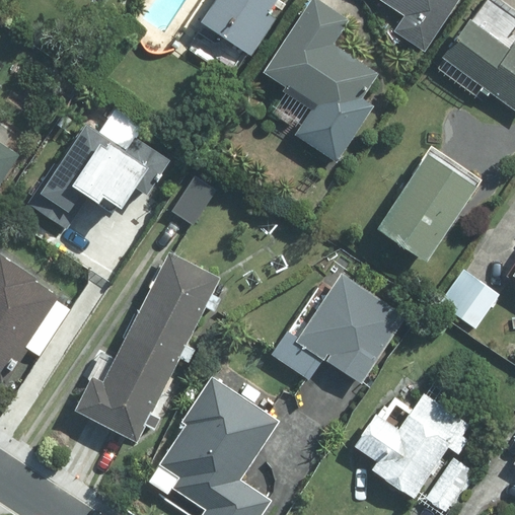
[(215,0),(202,20),(250,53),(273,19),(267,15),(276,0),(215,0)]
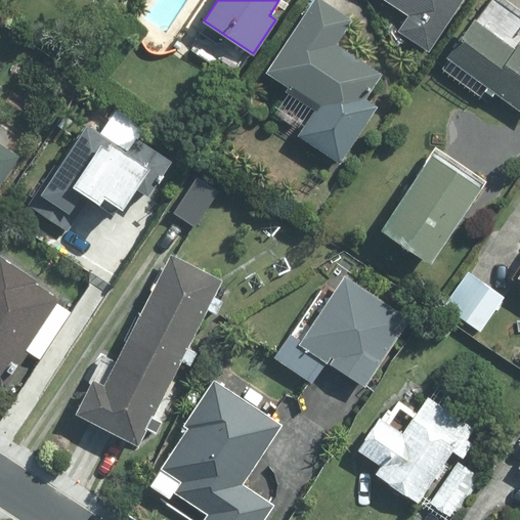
[(318,0),(314,0),(267,72),(317,106),(299,135),(339,162),(374,109),(361,100),(378,75),(334,45),(350,20),(318,0)]
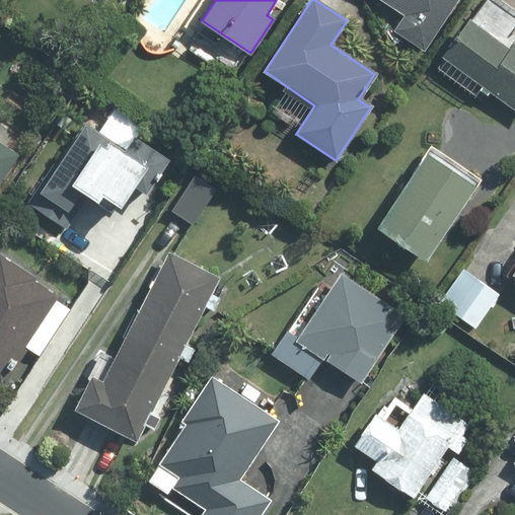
[(394,31),(422,50),(455,0),(380,0),(403,16),(394,31)]
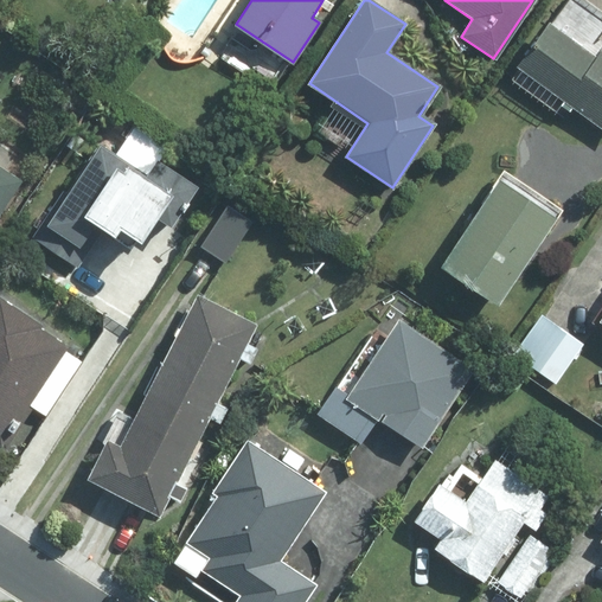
[(546,23),(516,64),(601,128),(601,47),(600,47),(591,57),(546,23)]
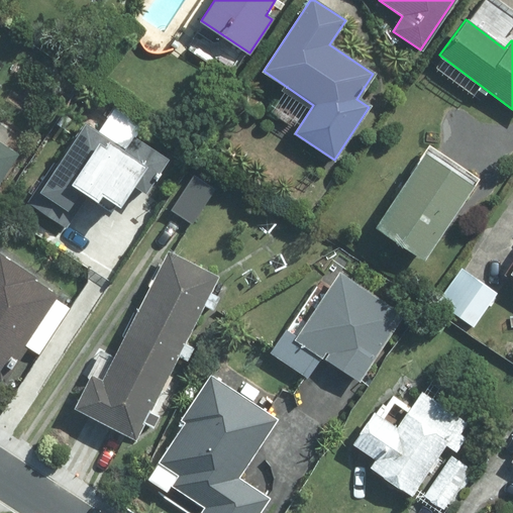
[(84,125),(40,191),(35,187),(25,203),(63,226),(86,191),(97,198),(102,190),(122,203),(133,186),(144,192),(167,158),(133,135),(123,150),(84,125)]
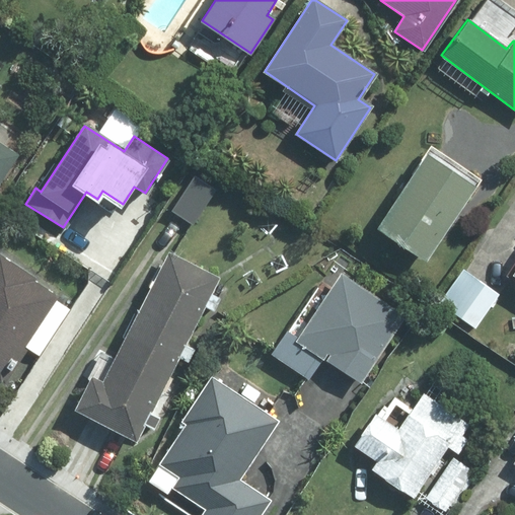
[(0,176),(15,154),(0,144),(0,176)]
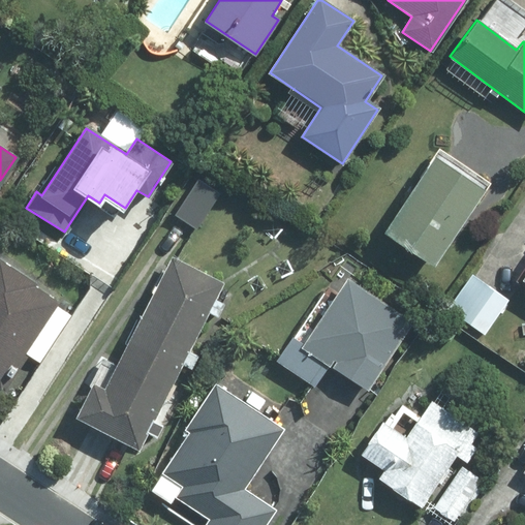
[(435,156),(387,232),(435,264),(485,188),(435,156)]
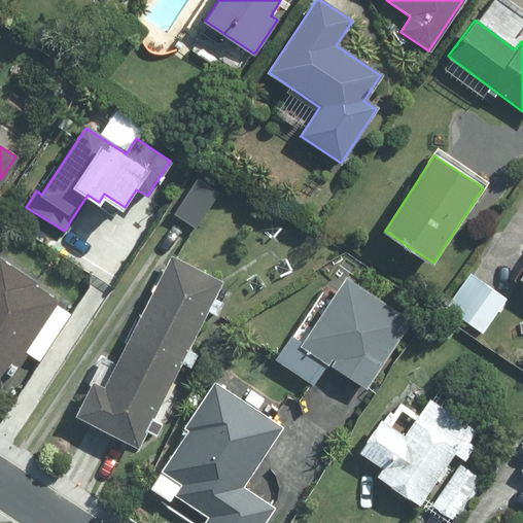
[(197,181),(174,215),(194,229),(216,195),(197,181)]
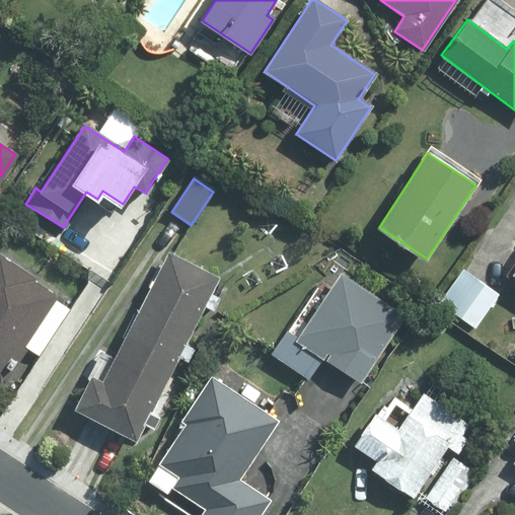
[(25,349),(37,357),(67,311),(53,301),(57,296),(32,280),(33,277),(0,254),(0,379),(4,382),(25,349)]
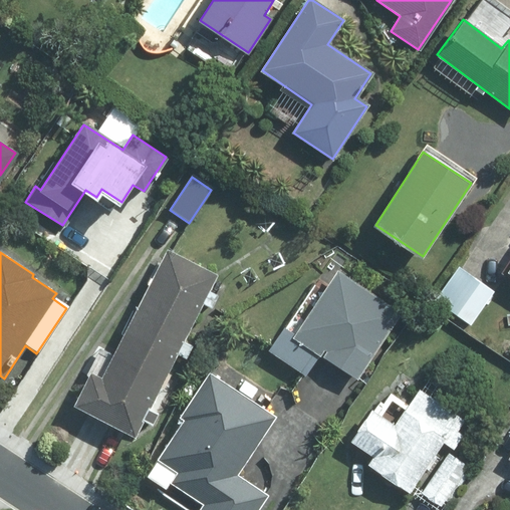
[(166,252),(137,310),(187,333),(201,305),(209,310),(216,297),(206,292),(214,276),(166,252)]
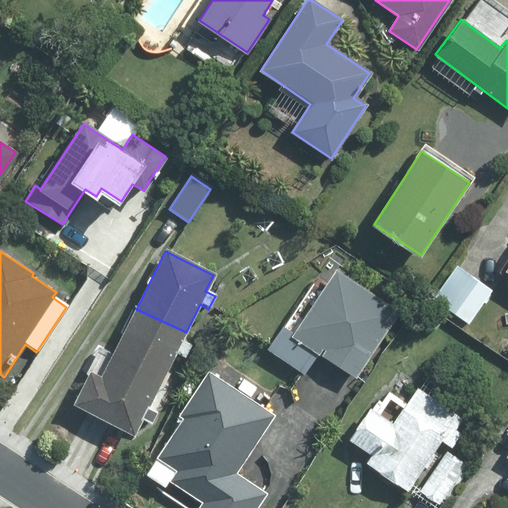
[(488,293),(455,269),(434,299),(466,323),(488,293)]
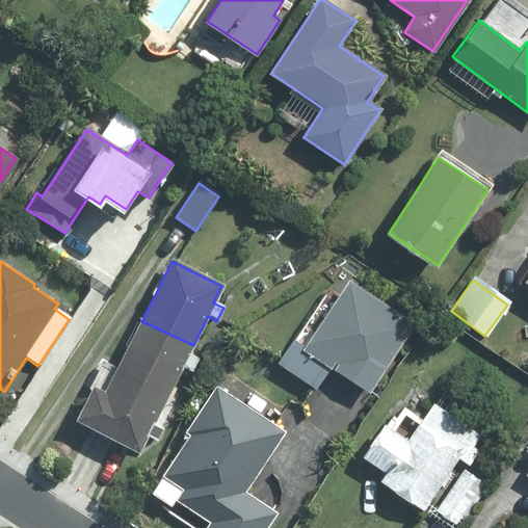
[(331,367),(369,391),(413,324),(349,283),(306,349),(292,341),(278,364),(316,390),(331,367)]
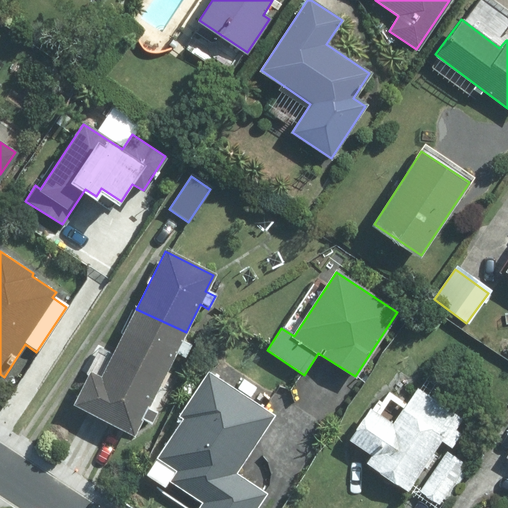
[(136,309),(110,362),(159,385),(175,353),(183,357),(188,345),(181,341),(186,332),(136,309)]
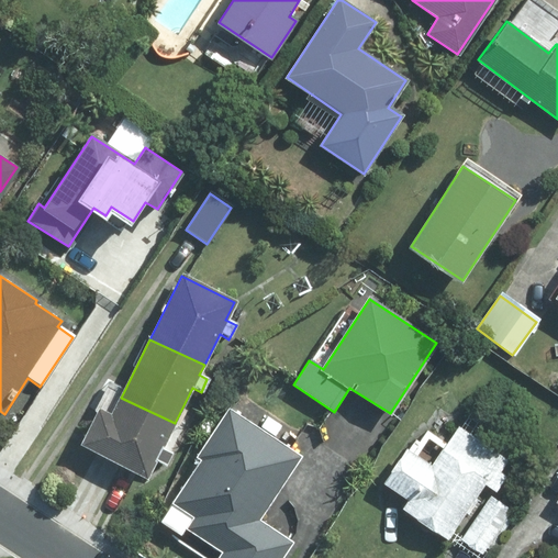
[(162,448),(175,423),(121,398),(112,415),(100,409),(81,447),(146,480),(156,461),(164,466),(170,453),(162,448)]
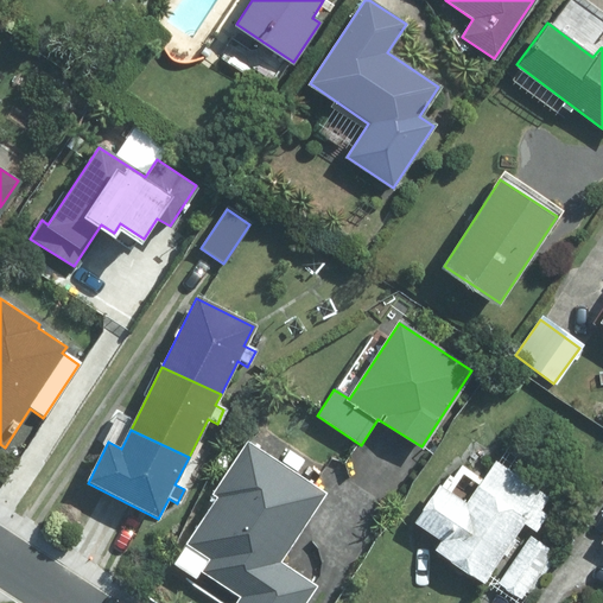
[(304,602),(313,589),(277,565),(322,495),(246,446),(214,495),(219,499),(189,546),(209,559),(201,572),(240,598),(236,602),(304,602)]
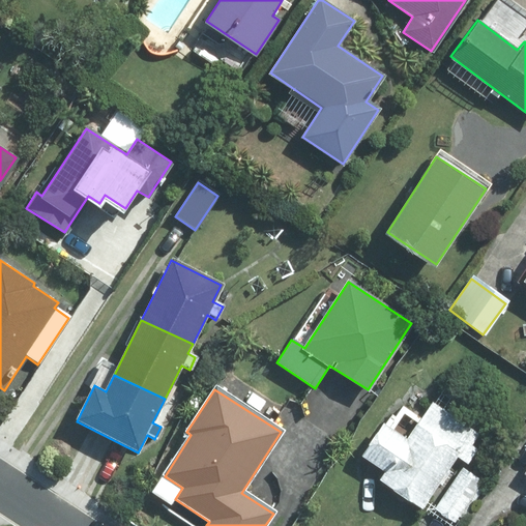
[(379,480),(420,507),(455,456),(467,464),(475,451),(469,447),(476,436),(431,406),(407,442),(383,426),(363,457),(385,470),(379,480)]
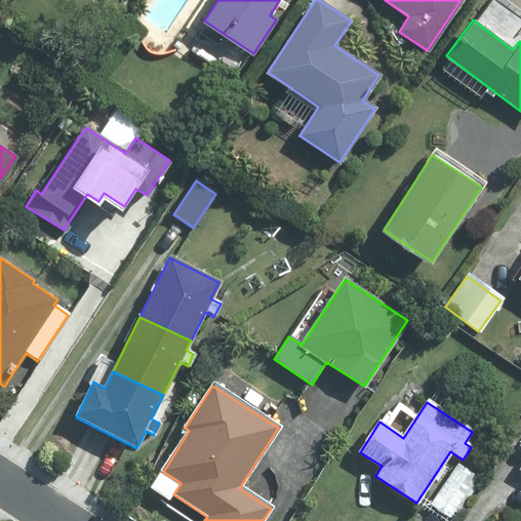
[(451,514),(454,516),(475,485),(473,483),(476,479),(455,466),(430,506),(448,518),(451,514)]
